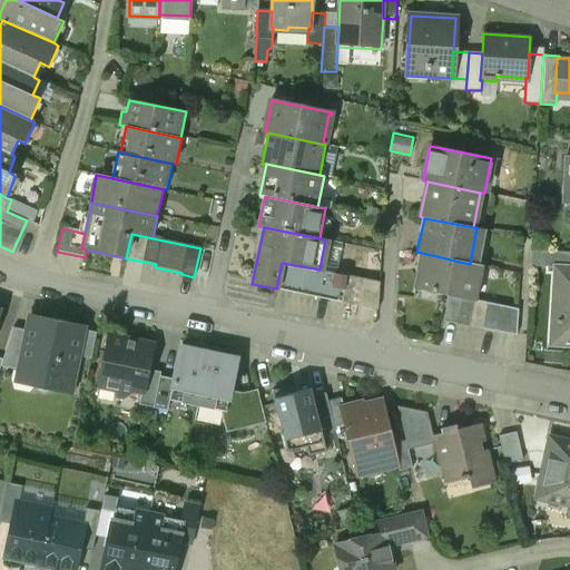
[(539,266),(558,267),(558,266),(569,266),(569,253),(540,252),(539,266)]
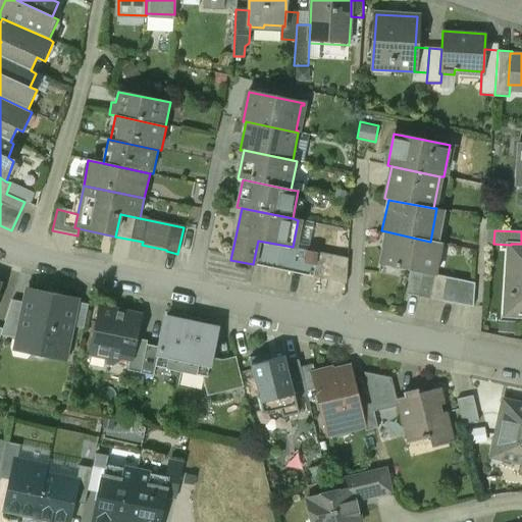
[(411,270),(435,275),(441,244),(430,242),(386,231),(380,264),(411,270)]
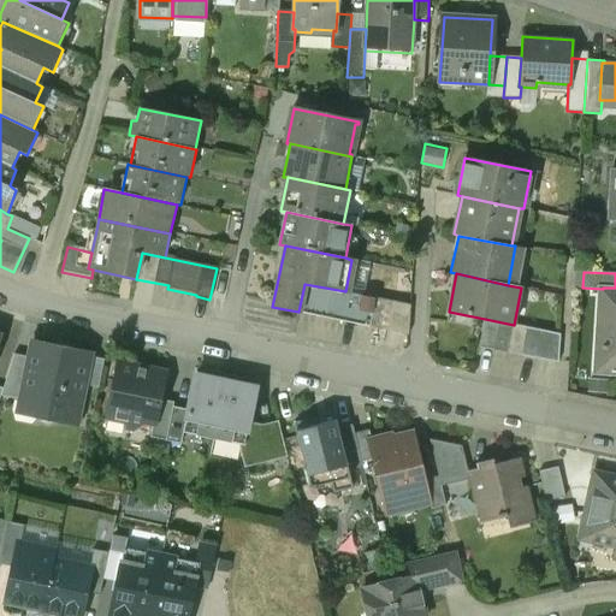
[(304,284),(298,312),(408,335),(410,306),(345,291),(304,284)]
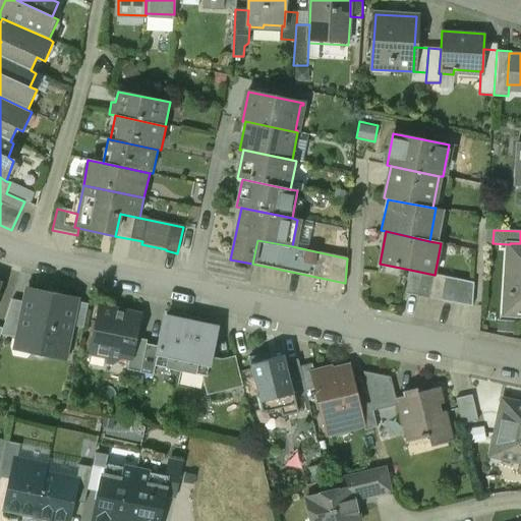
[(505,316),(520,317),(520,243),(510,243),(510,244),(509,265),(516,265),(514,292),(507,291),(505,316)]
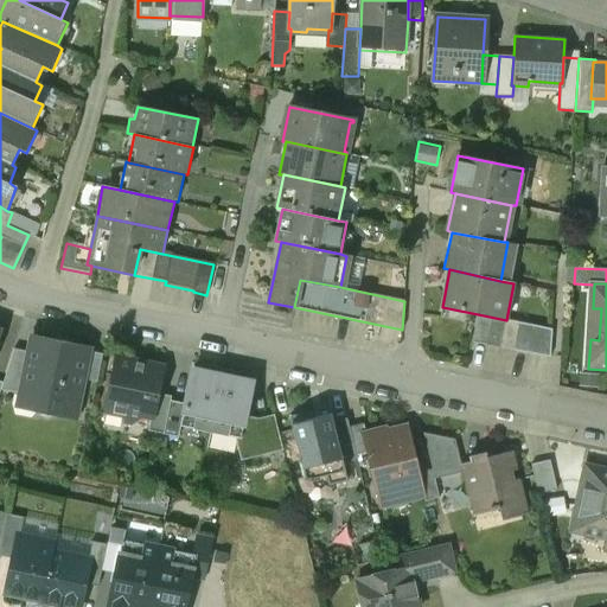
[(506,320),(478,314),(472,342),(550,358),(551,330),(506,320)]
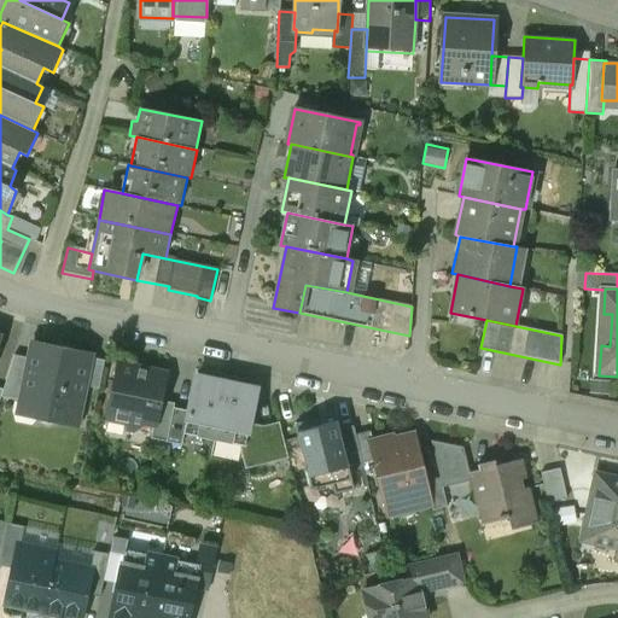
[(57,421),(76,425),(85,386),(91,357),(91,356),(33,344),(29,359),(21,401),(18,413),(38,418),(38,420),(42,425),(50,426),(57,424),(57,421)]
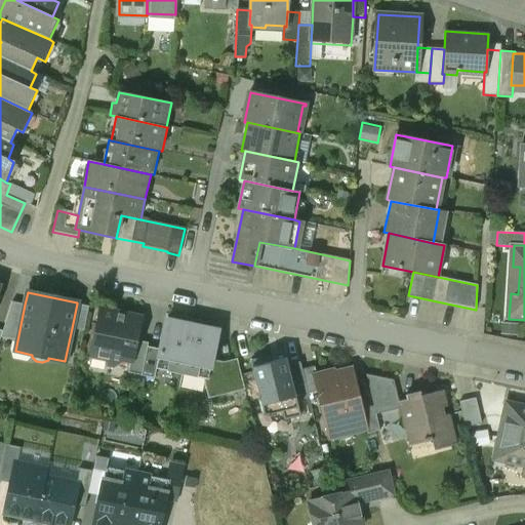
[(11,301),(3,331),(1,337),(17,340),(25,305),(11,301)]
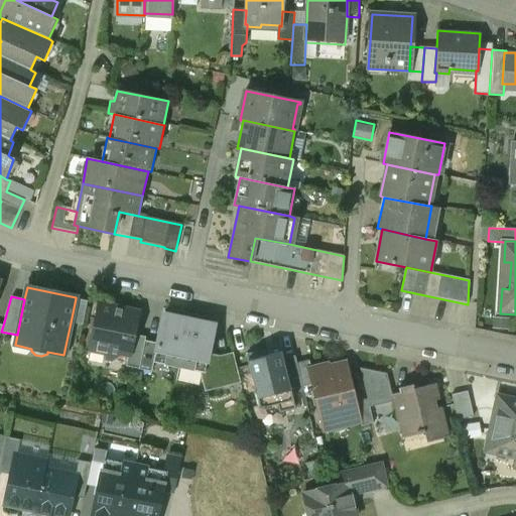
[(88,301),(76,298),(71,323),(83,326),(88,301)]
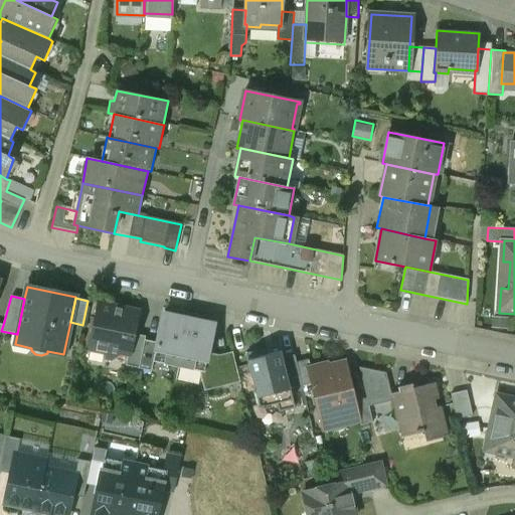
[(124,309),(99,303),(90,350),(105,353),(109,360),(120,353),(128,355),(129,355),(134,334),(137,316),(123,314),(124,309)]
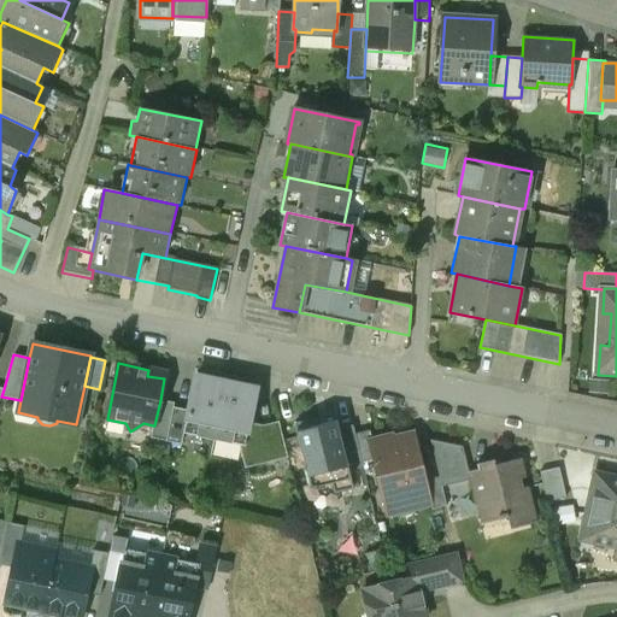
[(213,440),(225,383),(195,377),(188,412),(183,434),(213,440)]
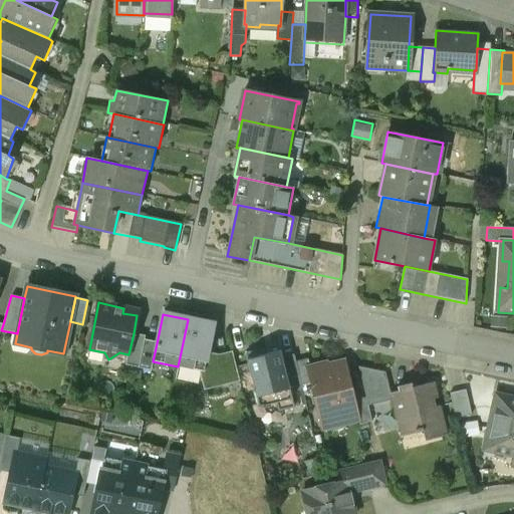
[(188,319),(178,366),(201,370),(205,389),(226,383),(220,356),(208,354),(214,325),(188,319)]
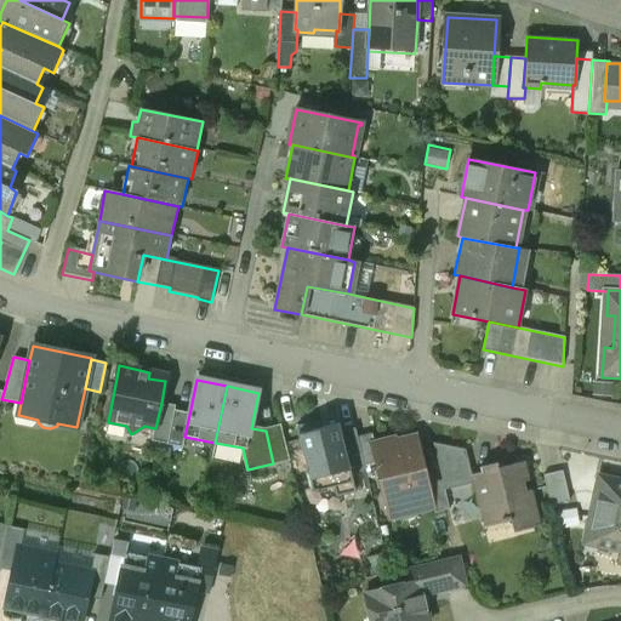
[(176,406),(161,403),(155,428),(154,428),(152,442),(167,444),(175,411),(176,406)]
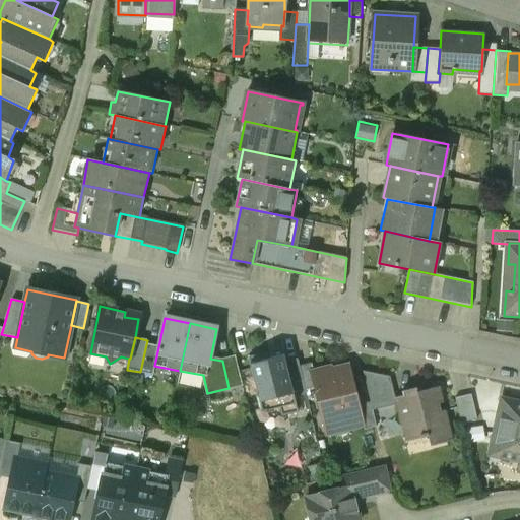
[(158,347),(146,344),(140,372),(152,375),(154,366),(158,347)]
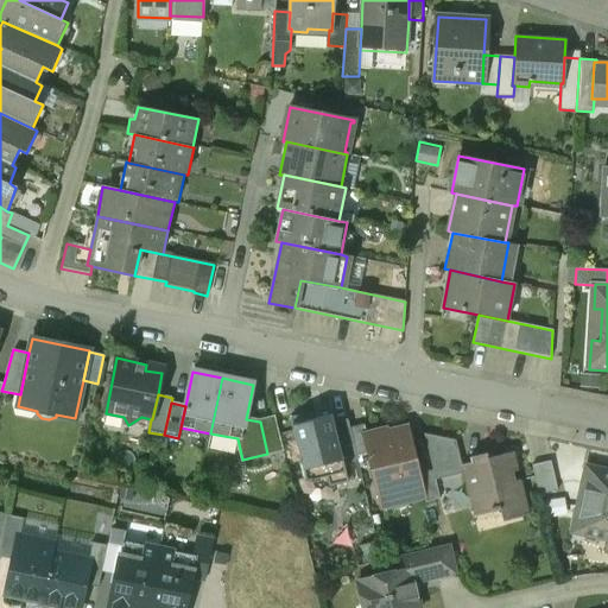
[(334,424),(331,415),(315,419),(314,412),(290,418),(305,482),(327,476),(329,487),(348,482),(343,464),(334,424)]
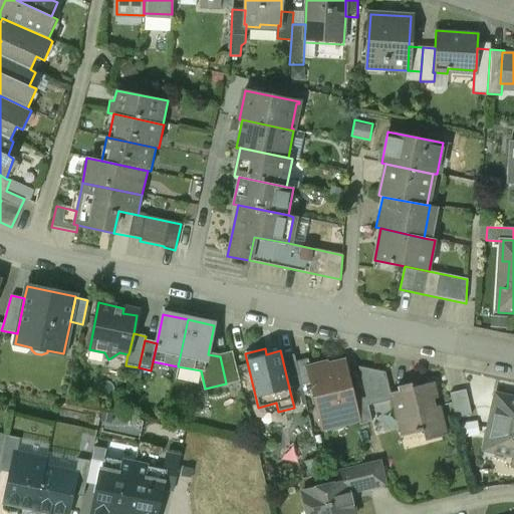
[(232,353),(220,356),(226,383),(239,379),(232,353)]
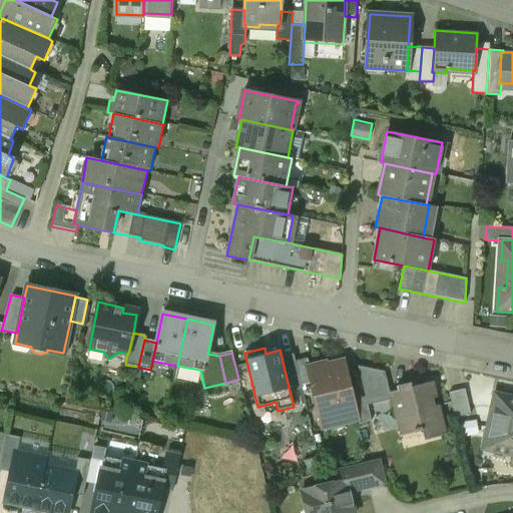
[(294,355),(282,358),(290,392),(302,389),(302,385),(296,362),(294,355)]
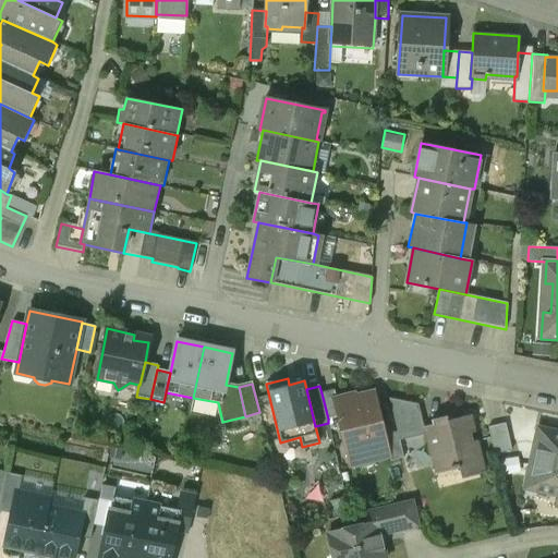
[(335,390),(322,393),(328,419),(340,416),(336,397),(335,390)]
